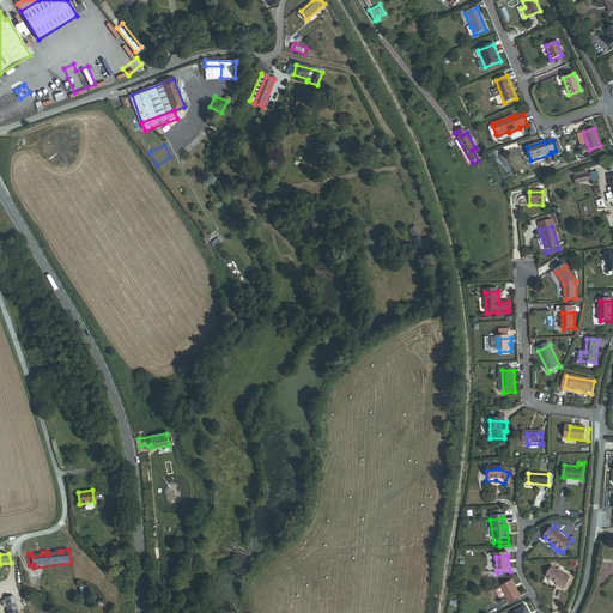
[(558,586),(565,589),(571,577),(553,568),(547,577),(559,583),(558,586)]
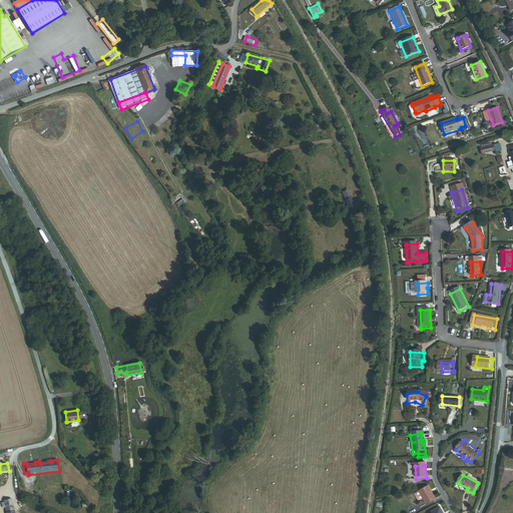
[(429,507),(438,501),(430,488),(421,494),(429,507)]
